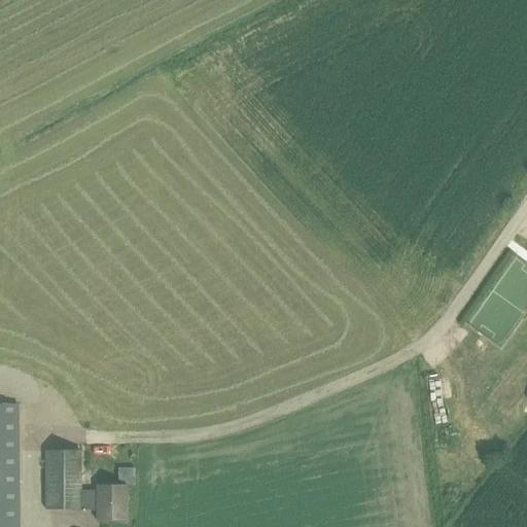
[(0,526),(19,526),(18,405),(0,405),(0,526)]
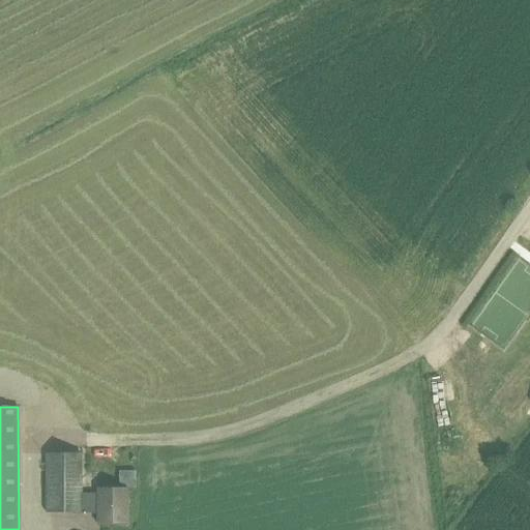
[(81,512),(81,511),(81,495),(81,453),(45,454),(46,512),(81,512)]
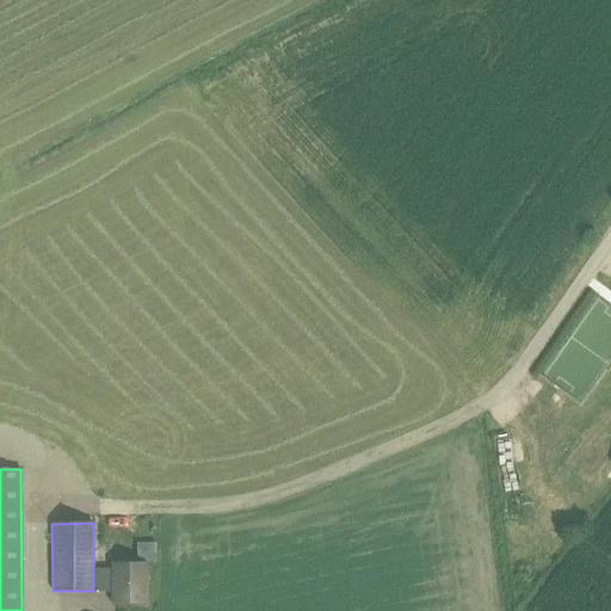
[(155,560),(155,542),(136,542),(136,560),(155,560)]
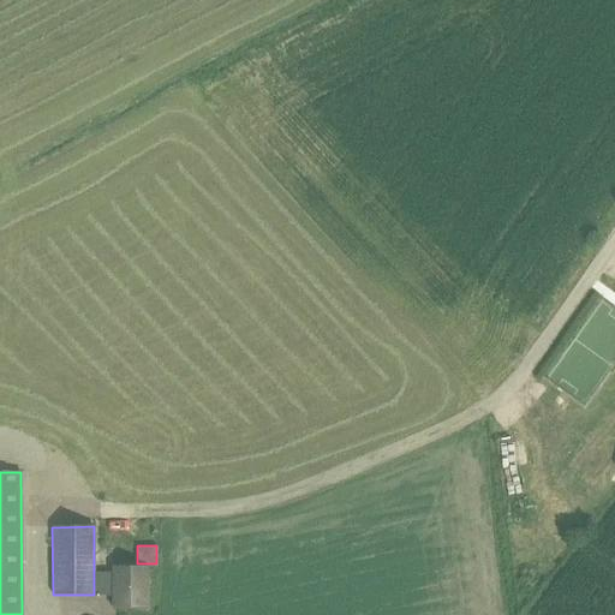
[(94,574),(94,593),(113,595),(113,608),(148,608),(148,567),(114,567),(114,574),(94,574)]
